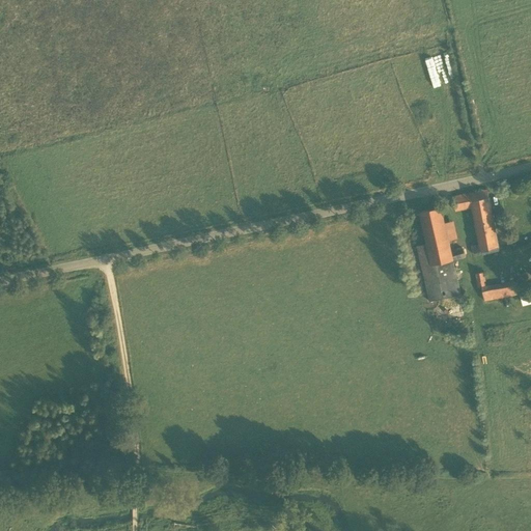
[(488,197),(487,190),(453,196),(456,211),(472,207),(480,244),(481,251),(500,248),(490,197),(488,197)]
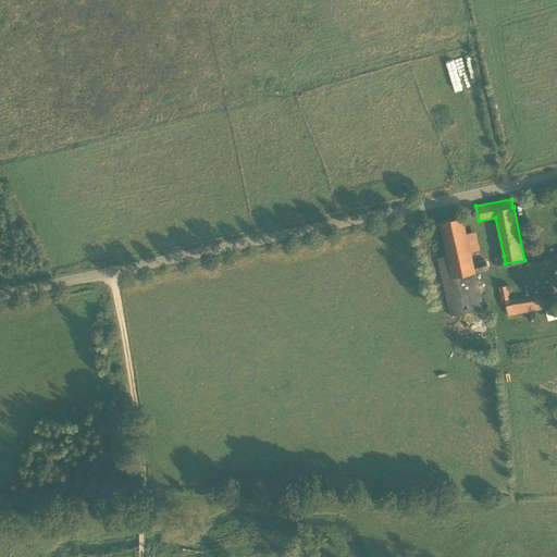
[(467,234),(463,218),(440,222),(447,256),(437,258),(450,317),(484,309),(475,273),(489,270),(486,261),(482,262),(474,263),(471,252),(481,249),(479,242),(469,244),(467,234)]
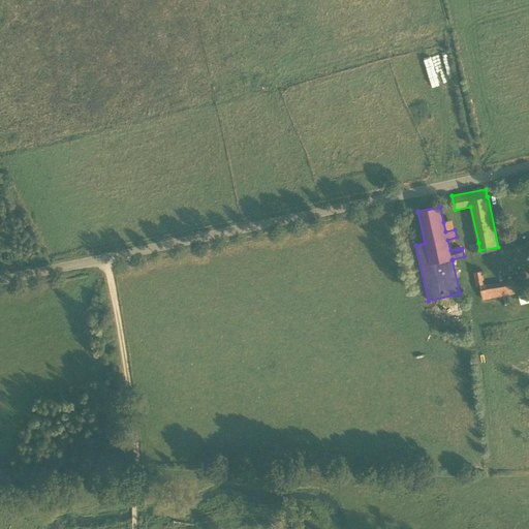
[(476,285),(484,284),(480,272),(473,273),(476,285)]
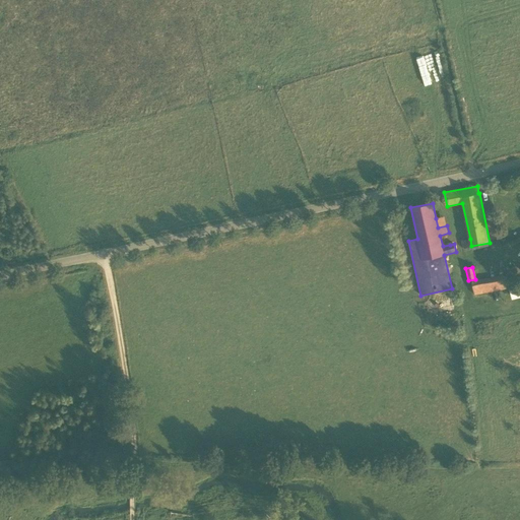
[(509,286),(519,283),(516,267),(504,270),(509,286)]
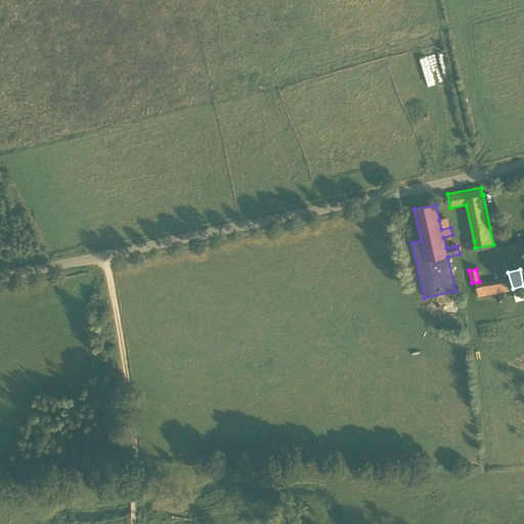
[(478,298),(510,292),(508,276),(475,282),(478,298)]
